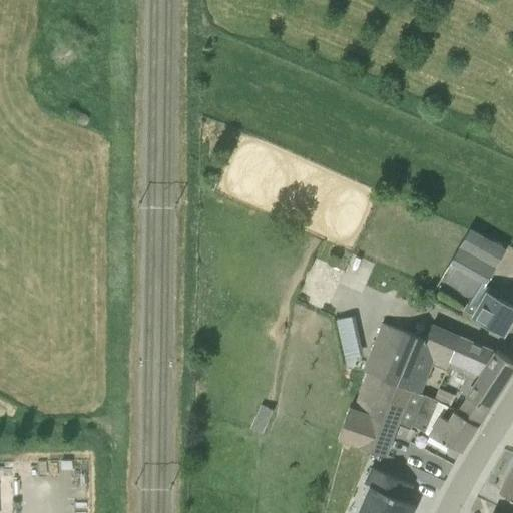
[(486,285),(504,251),(468,231),(449,264),(486,285)]
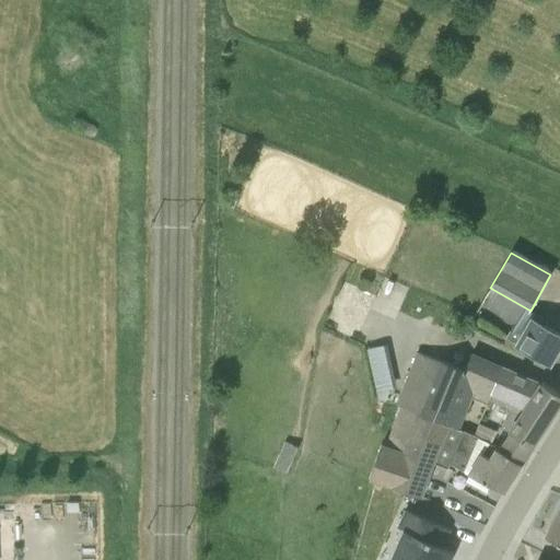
[(551,365),(559,350),(559,334),(546,326),(548,322),(534,314),(516,345),(551,365)]
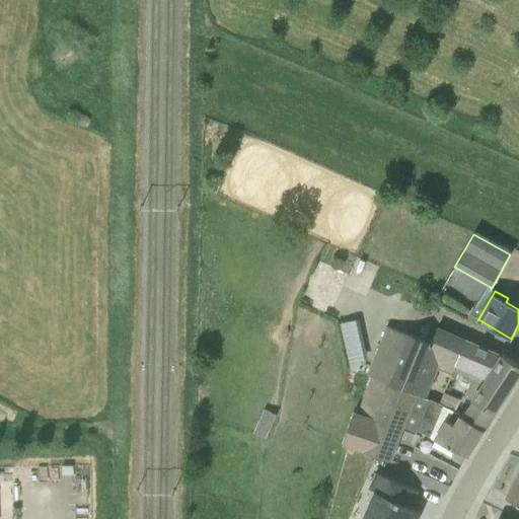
[(363,355),(355,319),(340,323),(348,358),(363,355)]
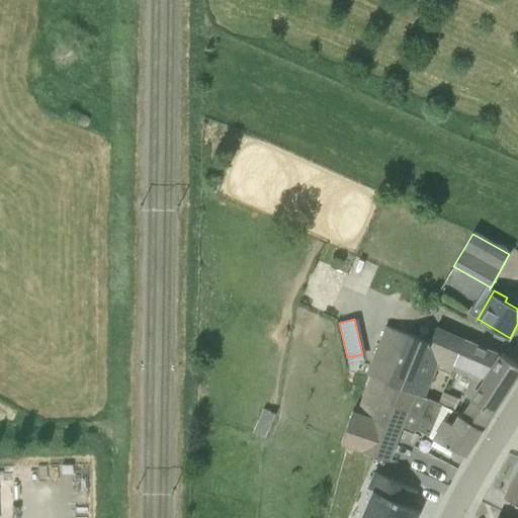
[(453,368),(453,367),(455,362),(454,362),(465,338),(436,325),(430,341),(385,325),(366,374),(370,375),(415,393),(425,398),(425,397),(437,368),(451,374),(453,370),(454,368),(453,368)]
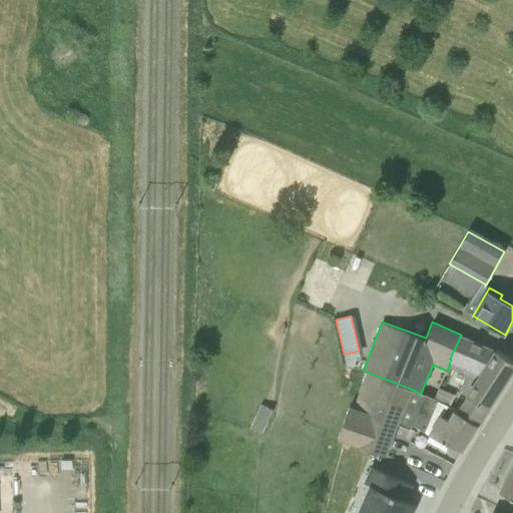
[(494,350),(461,335),(450,359),(451,359),(449,364),(449,365),(450,365),(449,367),(466,375),(498,395),(512,371),(512,361),(495,349),(494,350)]
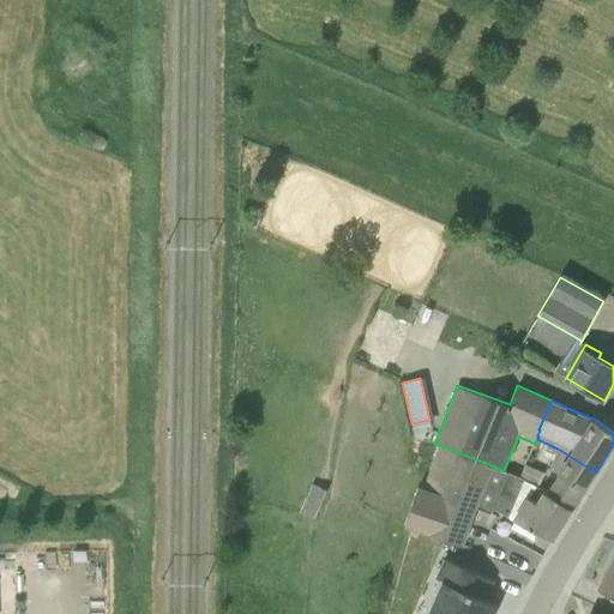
[(548,491),(504,470),(504,471),(492,465),(439,445),(422,487),(419,486),(404,525),(463,546),(476,509),(491,513),(493,507),(512,518),(553,541),(573,507),(548,491)]
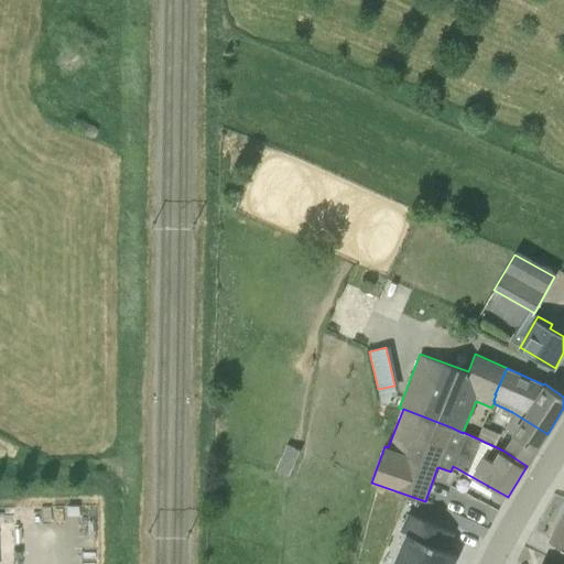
[(548,434),(512,412),(503,431),(512,435),(503,451),(527,466),(548,434)]
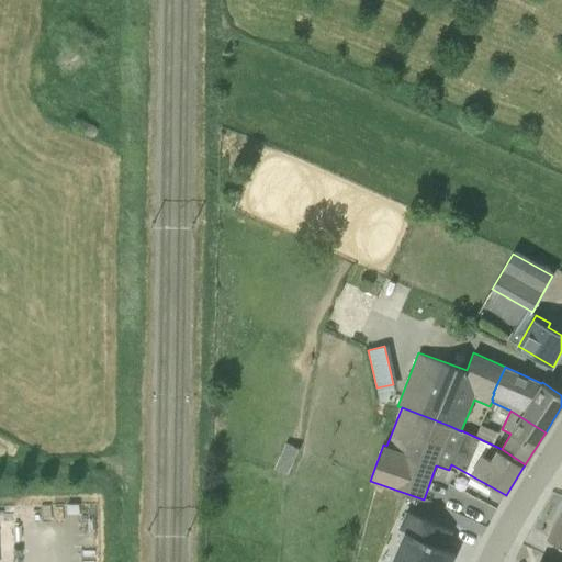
[(288,473),(299,449),(287,444),(274,468),(288,473)]
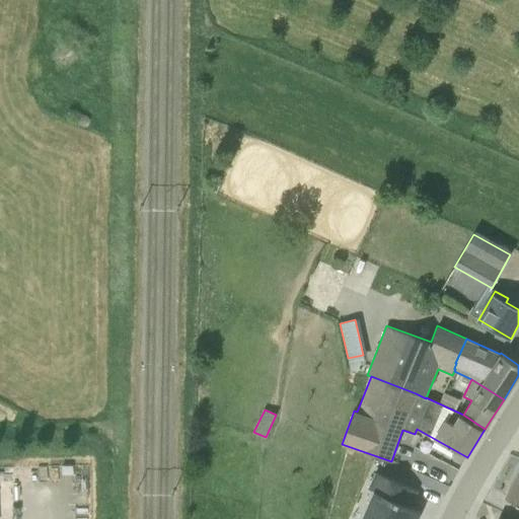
[(518,472),(505,500),(518,506),(518,472)]
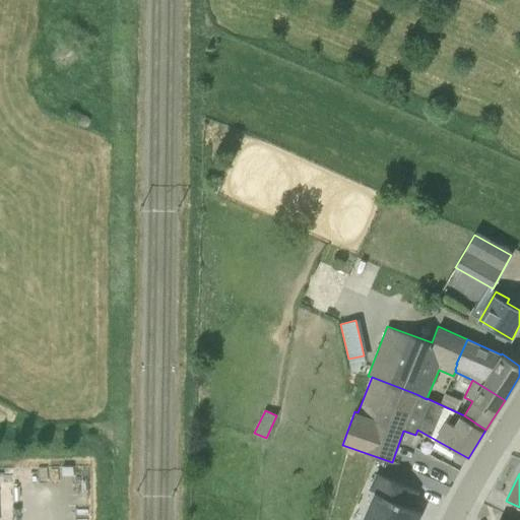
[(418,519),(421,513),(414,510),(411,509),(418,493),(377,474),(370,490),(376,493),(363,519),(418,519)]
